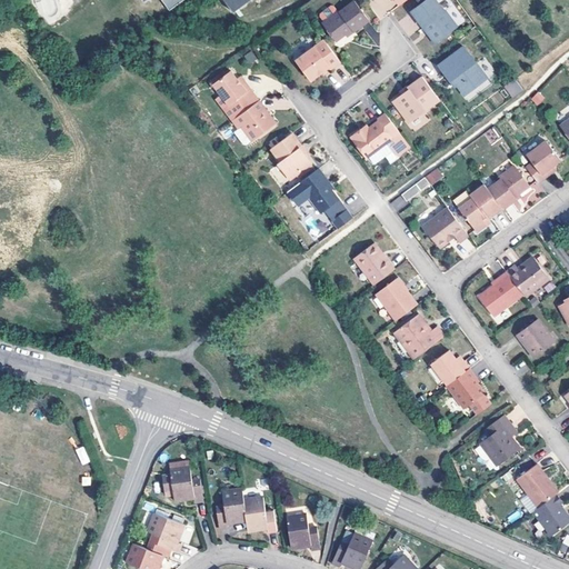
[(160,0),(168,9),(180,0),(223,0),(232,11),(248,0),(160,0)]
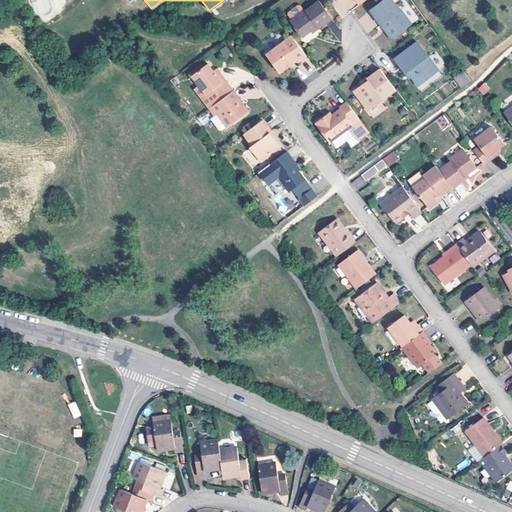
[(302,9),(288,19),(299,35),(314,24),(316,26),(329,17),(316,0),(303,10),(302,9)]
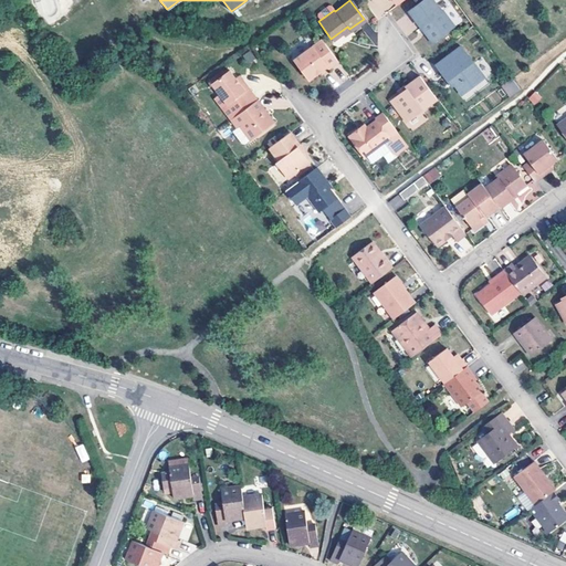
[(433,0),(419,0),(407,9),(420,25),(423,23),(427,29),(423,31),(431,41),(454,23),(440,4),(438,7),(433,0)]
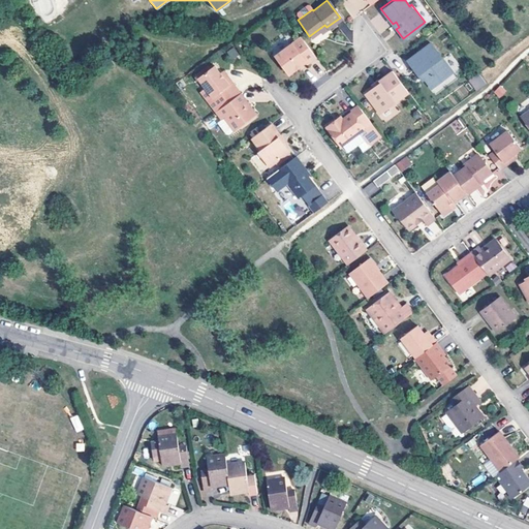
[(316,57),(300,36),(274,55),(287,73),(298,65),(305,60),(308,64),(316,57)]
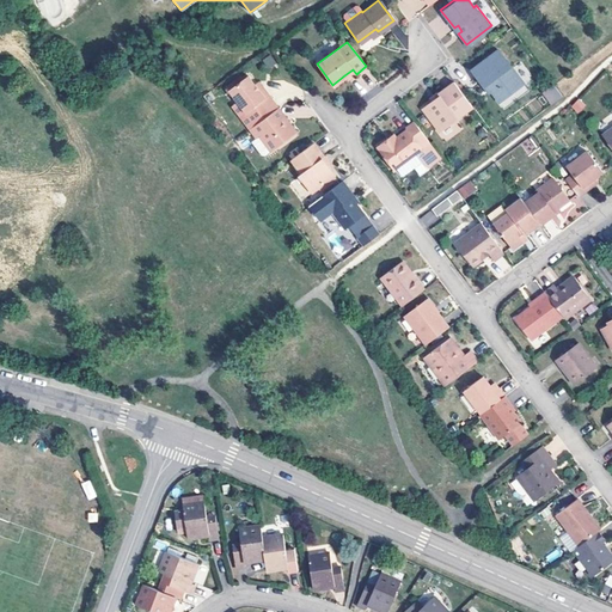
[(496,48),(469,71),(482,89),(487,84),(500,102),(522,84),(496,48)]
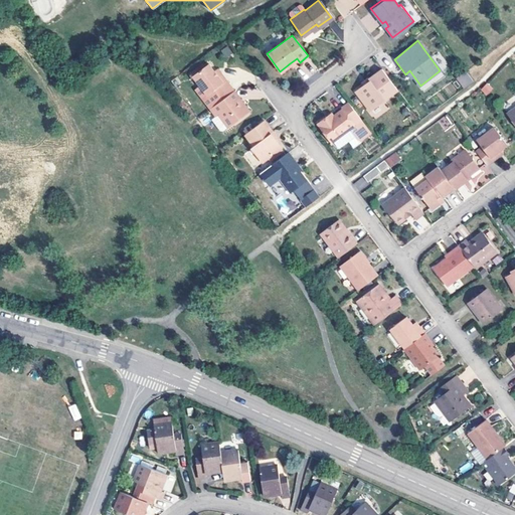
[(221,49),(225,57),(232,54),(228,46),(221,49)]
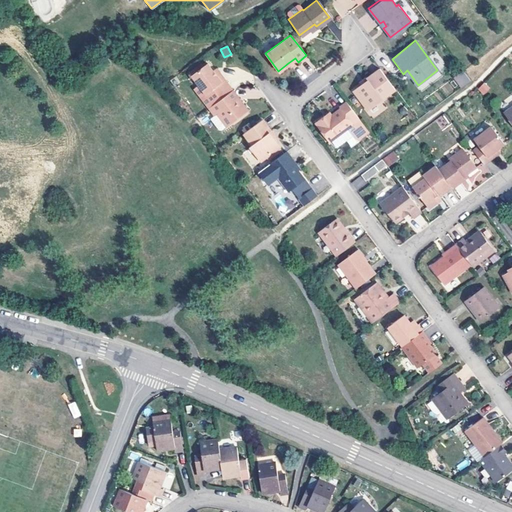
[(295,58),(288,63),(291,67),(298,62),(295,58)]
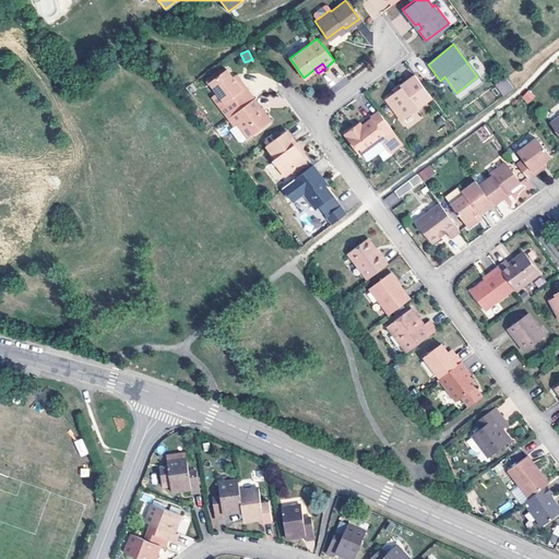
[(210,97),(226,119),(229,117),(256,97),(238,73),(232,78),(226,68),(207,82),(215,93),(210,97)]
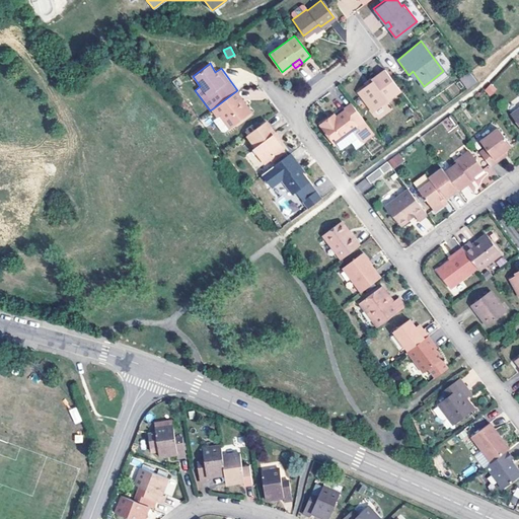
[(371,113),(398,92),(382,69),(369,80),(370,82),(357,92),(371,113)]
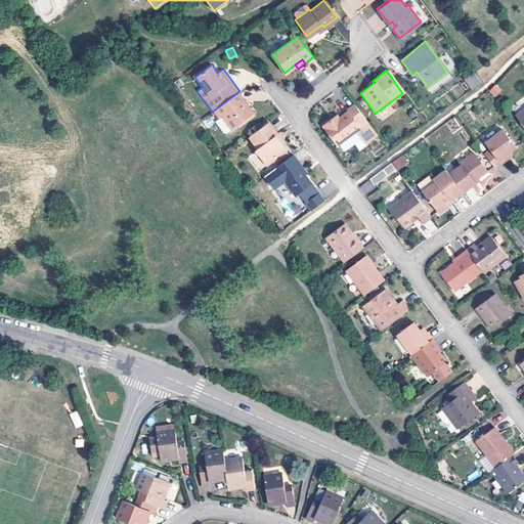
[(471,90),(481,83),(474,73),(464,79),(471,90)]
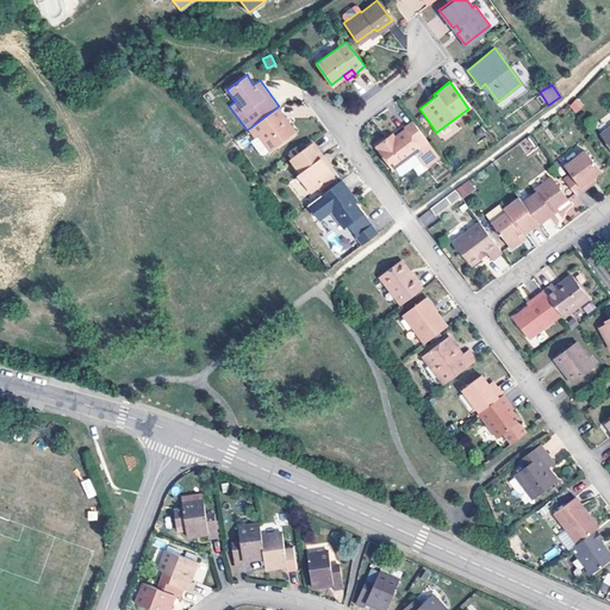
[(579,98),(570,104),(574,113),(584,107),(579,98)]
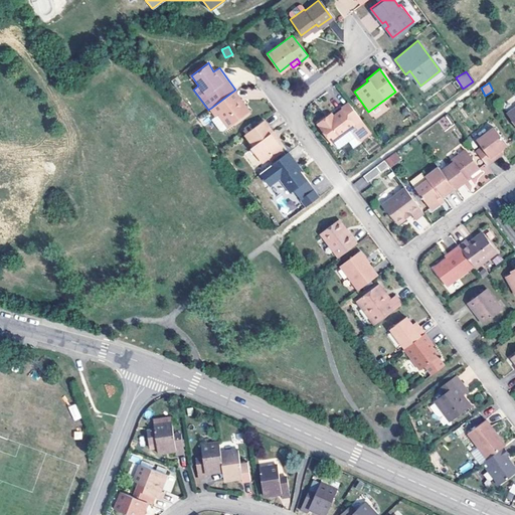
[(247,108),(235,89),(235,90),(211,108),(216,114),(219,112),(227,123),(247,108)]
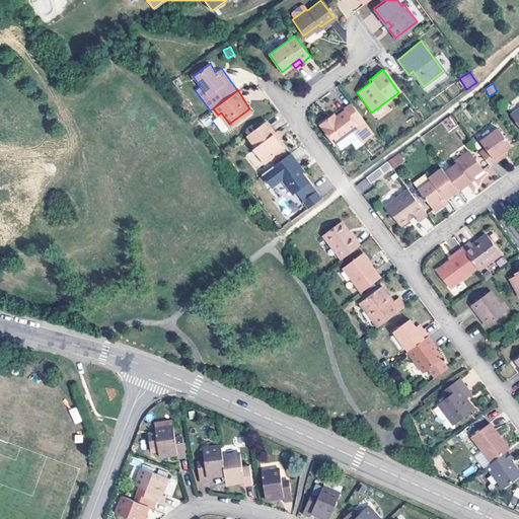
[(357,131),(366,125),(349,102),(342,109),(344,110),(328,122),(325,118),(317,124),(331,144),(354,127),(357,131)]
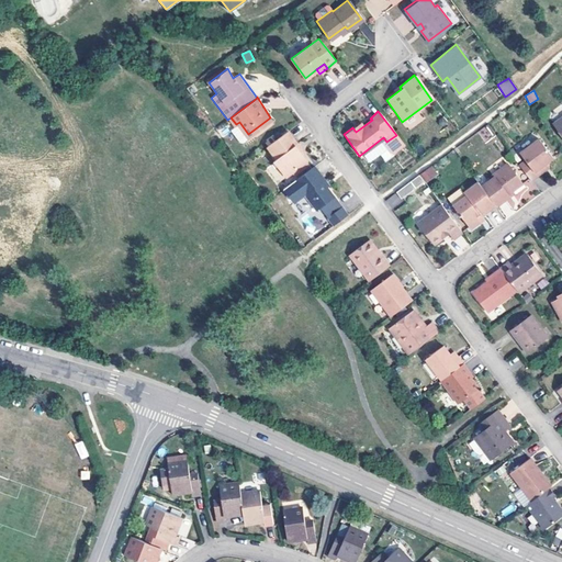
[(308,161),(301,148),(299,149),(294,144),(296,142),(289,130),(267,146),(277,161),(274,164),(284,179),(308,161)]
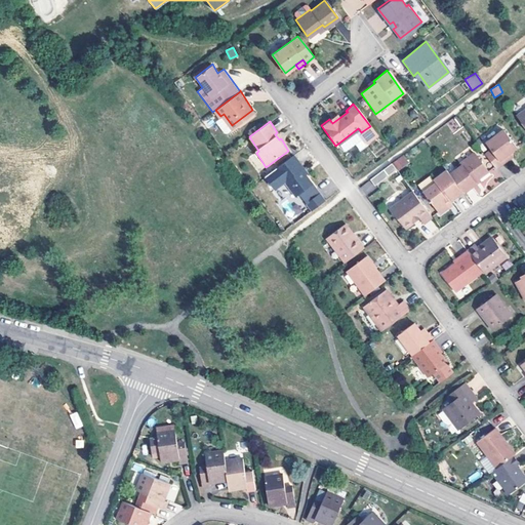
[(503,152),(511,147),(519,142),(507,124),(487,138),(492,146),(485,152),(494,165),(508,156),(503,152)]
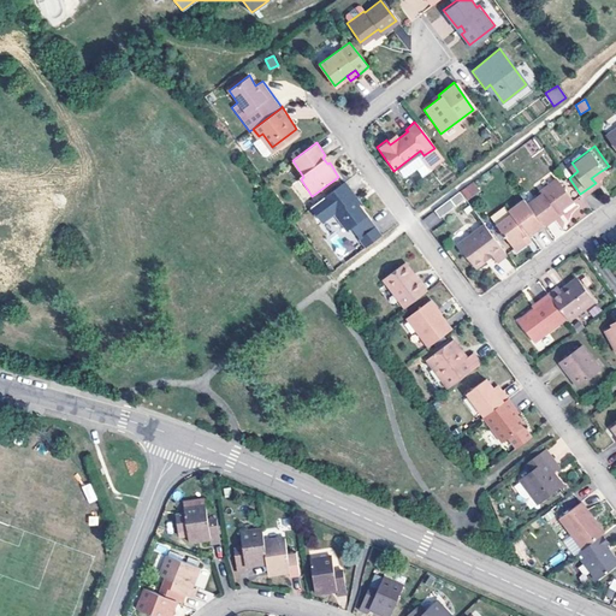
[(327,164),(330,163),(332,160),(329,153),(325,155),(323,158),(327,164)]
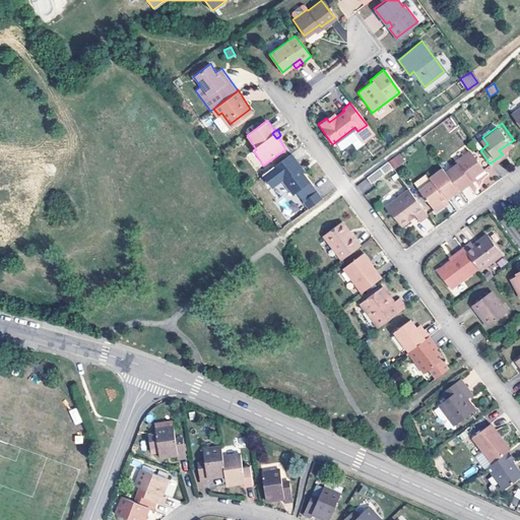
[(499,150),(503,154),(509,150),(506,145),(499,150)]
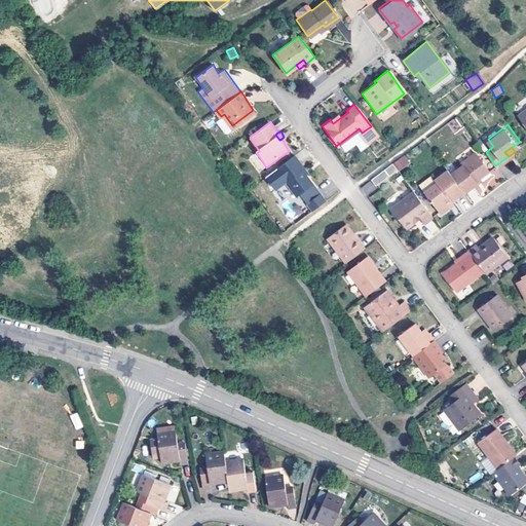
[(450,170),(463,188),(476,180),(473,175),(476,173),(478,175),(487,167),(473,149),(458,158),(461,161),(450,170)]
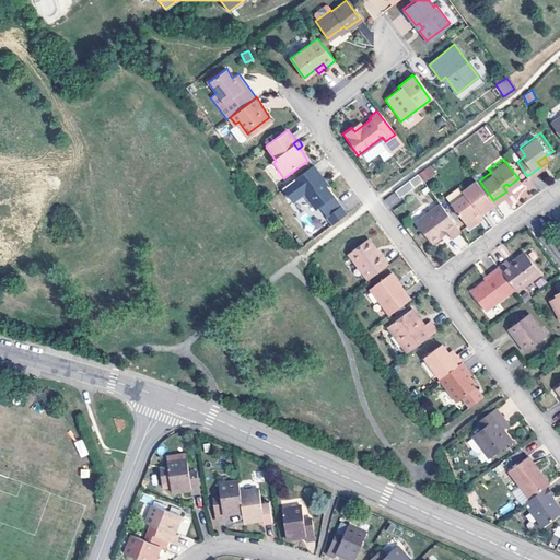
[(322,176),(313,165),(295,178),(304,191),(303,193),(314,207),(333,194),(325,184),(321,178),(322,176)]
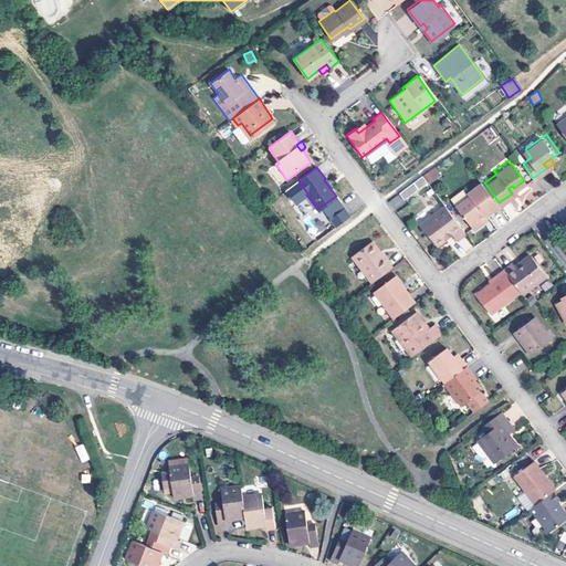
[(433,168),(400,192),(406,199),(439,175),(433,168)]
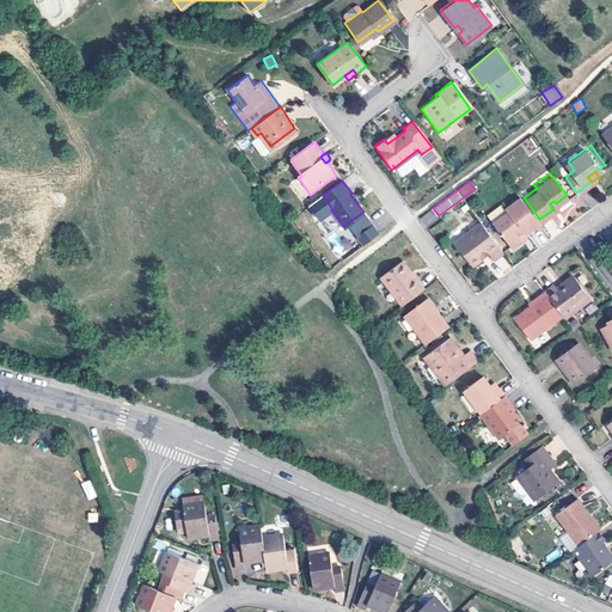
[(524,197),(521,194),(505,206),(507,209),(494,220),(512,245),(524,238),(520,233),(539,219),(524,197)]
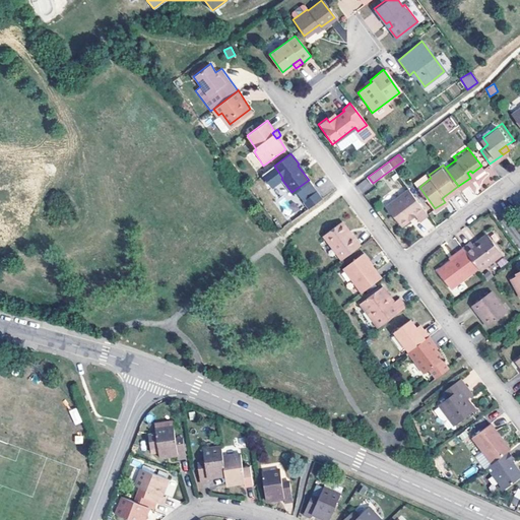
[(368,180),(358,184),(361,192),(371,189),(368,180)]
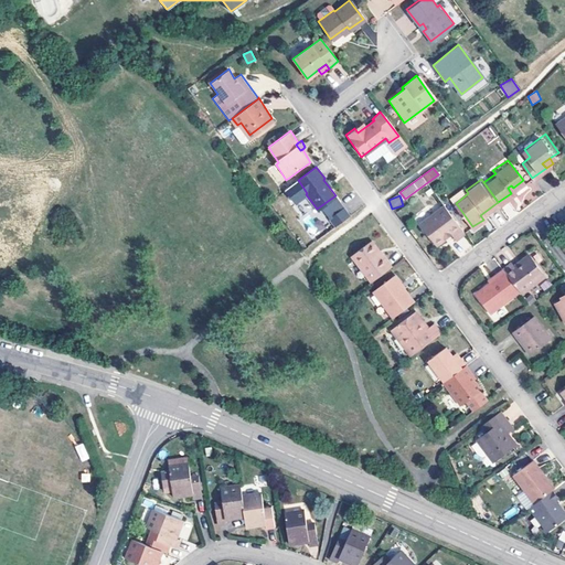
[(456,238),(466,232),(445,204),(420,222),(438,244),(451,233),(456,238)]
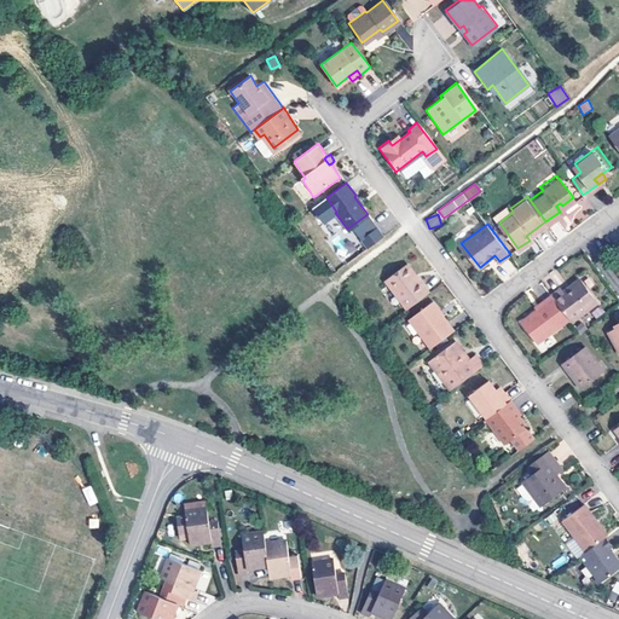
[(406,307),(429,291),(406,261),(385,278),(406,307)]
